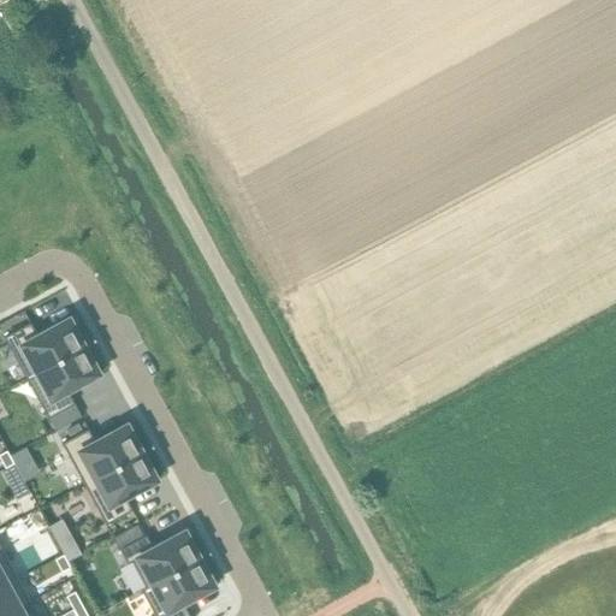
[(30,323),(4,337),(27,378),(84,347),(83,343),(87,341),(76,321),(72,323),(70,319),(37,336),(30,323)]
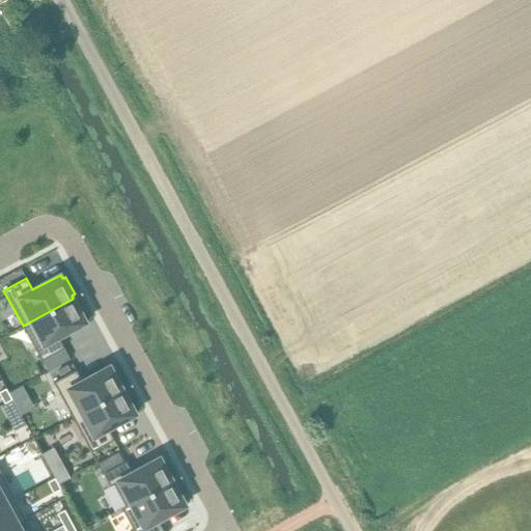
[(73,299),(23,326),(42,361),(64,348),(58,337),(86,322),(84,318),(87,316),(78,300),(75,301),(73,299)]
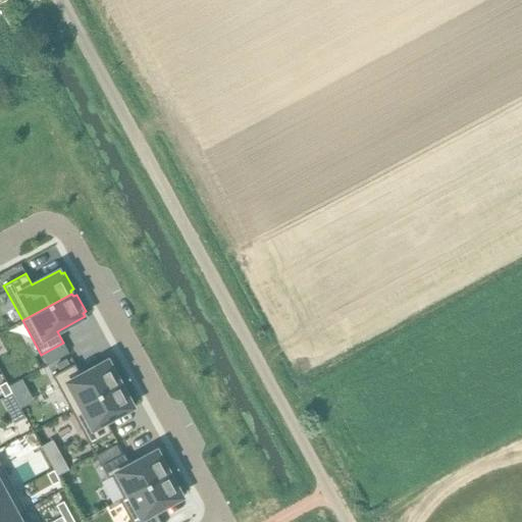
[(70,366),(66,359),(56,364),(60,371),(70,366)]
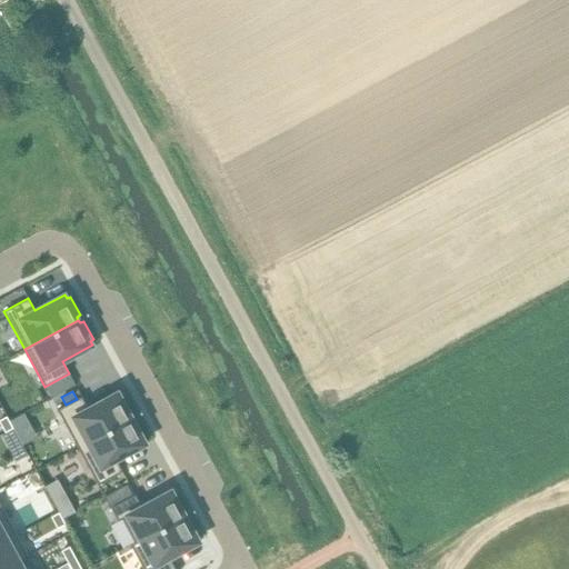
[(81,396),(57,409),(67,427),(78,447),(131,418),(130,415),(133,412),(123,395),(120,397),(118,392),(88,408),(81,396)]
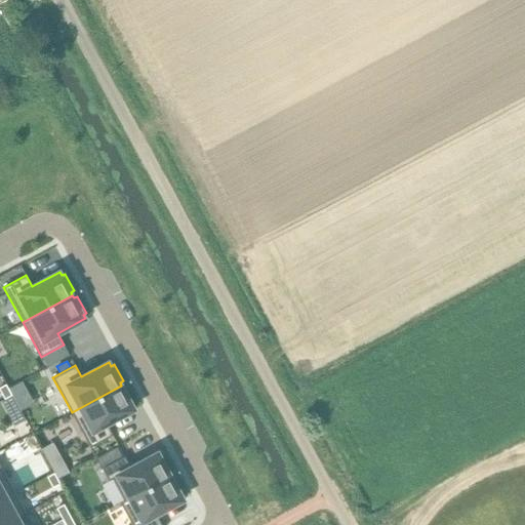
[(6,384),(0,387),(0,389),(5,399),(12,395),(6,384)]
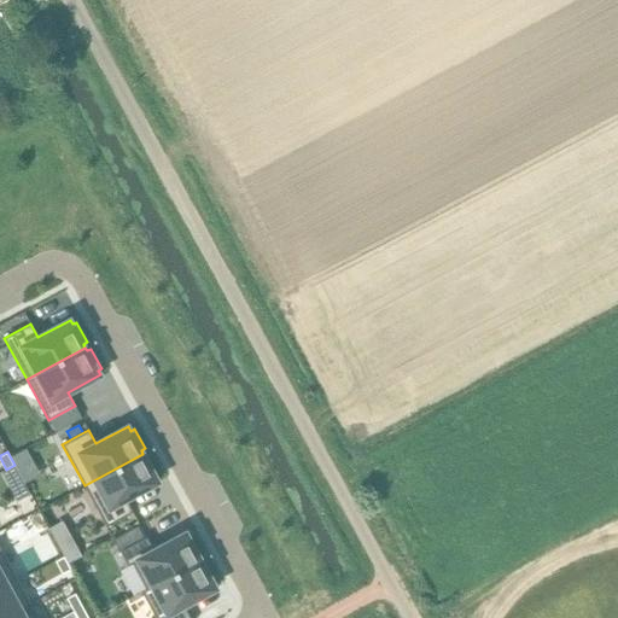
[(143,454),(85,485),(106,526),(133,512),(126,499),(158,482),(156,477),(159,474),(149,455),(145,458),(143,454)]
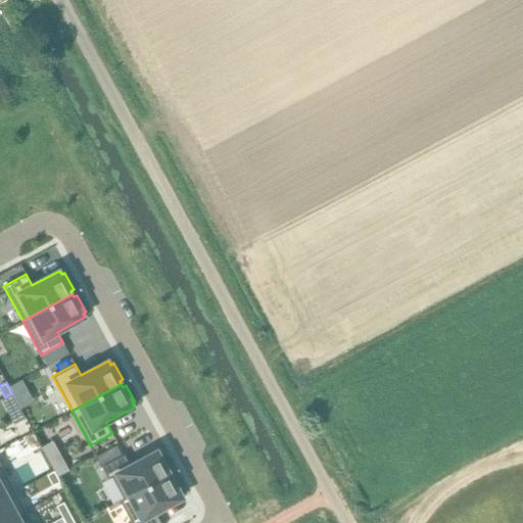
[(116,445),(96,457),(101,467),(122,456),(116,445)]
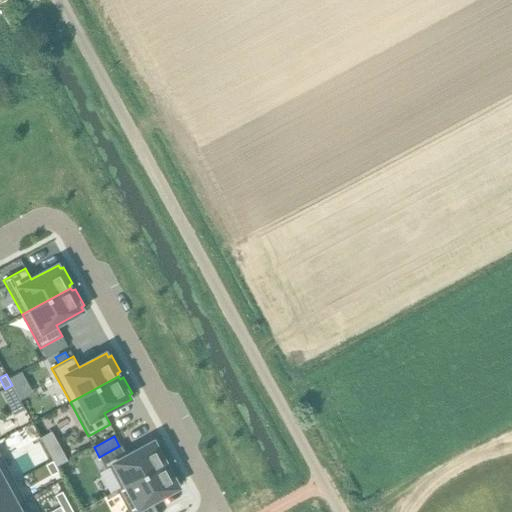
[(119,446),(99,457),(106,469),(110,466),(122,487),(122,488),(166,464),(165,461),(168,460),(159,443),(156,445),(154,441),(127,455),(121,445),(119,446)]
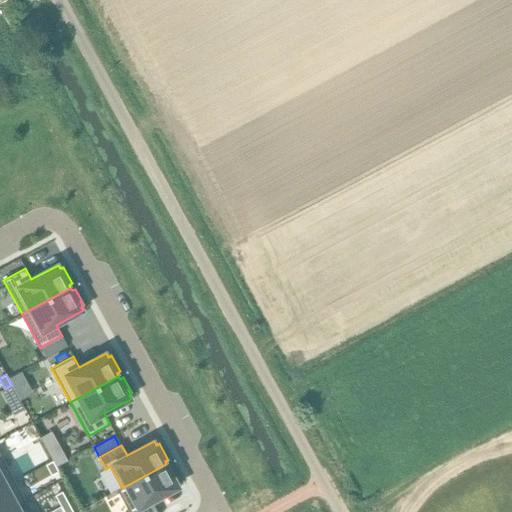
[(0,489),(15,481),(0,453),(0,489)]
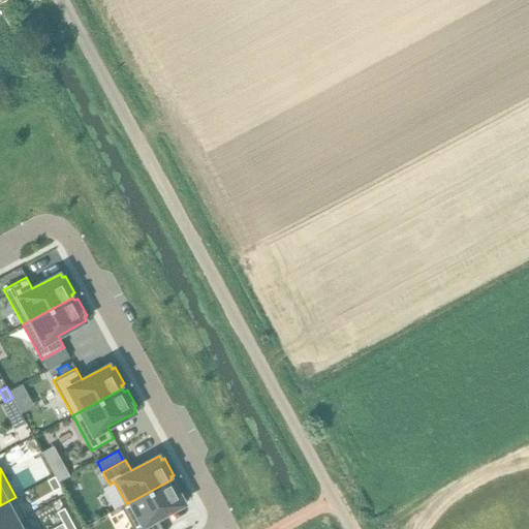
[(55,476),(48,480),(54,491),(61,487),(55,476)]
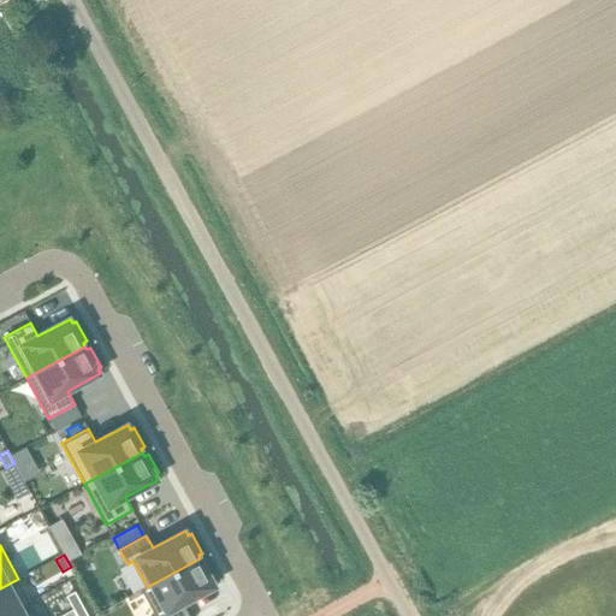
[(147,586),(141,590),(142,590),(157,615),(155,615),(190,615),(183,603),(215,586),(213,581),(217,580),(206,560),(202,562),(200,558),(147,587),(147,586)]
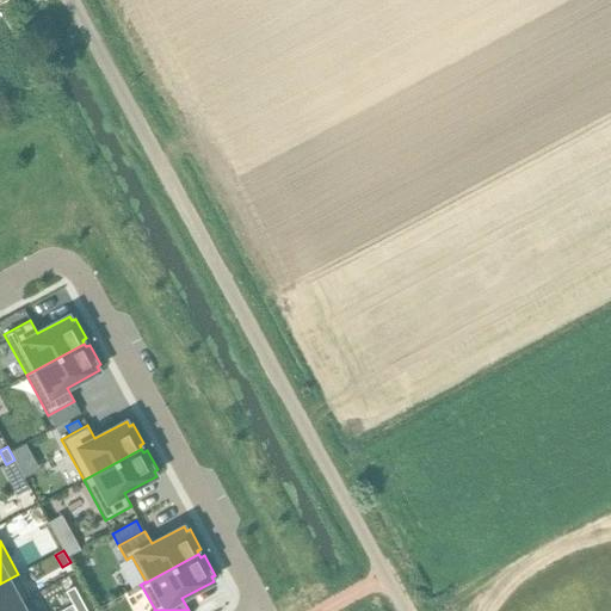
[(18,574),(0,584),(0,610),(4,610),(20,603),(22,603),(31,598),(18,574)]
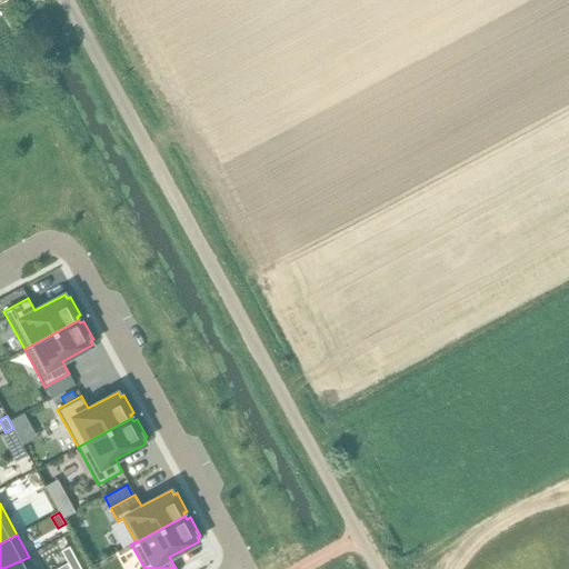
[(69,546),(61,550),(68,562),(76,558),(69,546)]
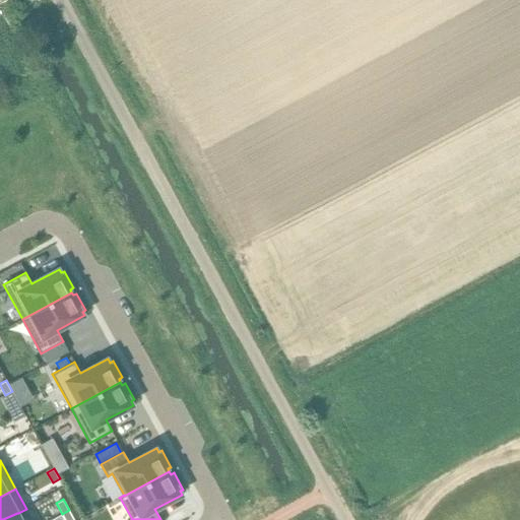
[(74,519),(69,510),(62,514),(65,519),(74,519)]
